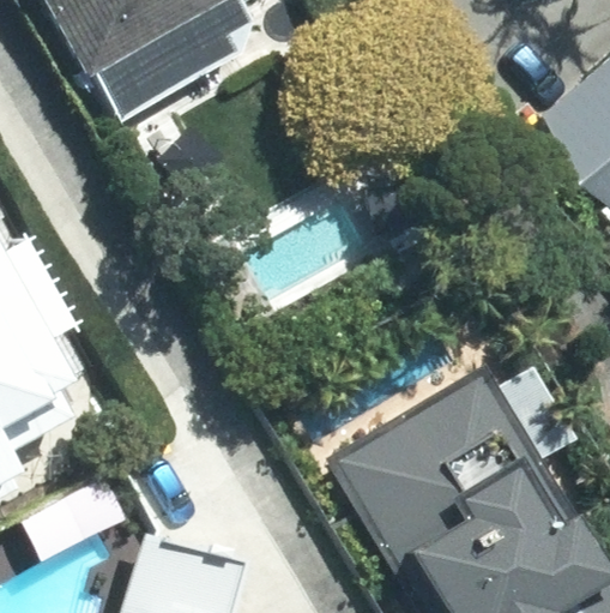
[(40,0),(115,127),(242,52),(253,16),(243,0),(40,0)]
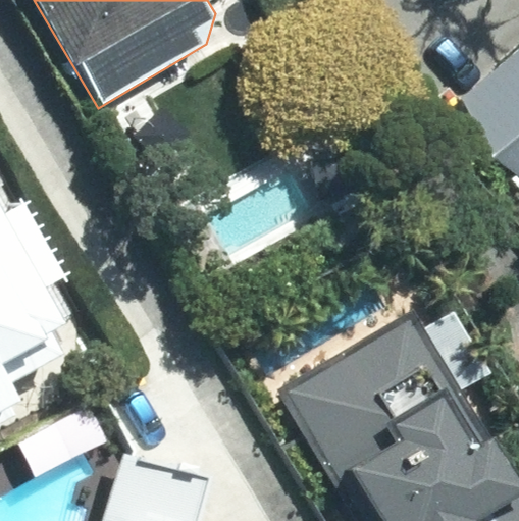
[(518,50),(461,102),(518,166),(518,50)]
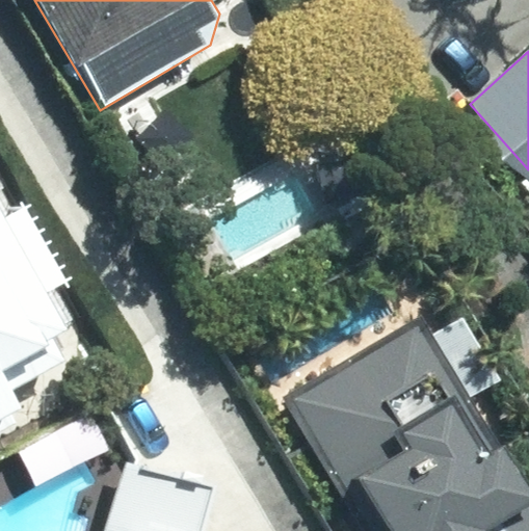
[(0,397),(71,357),(0,236),(0,397)]
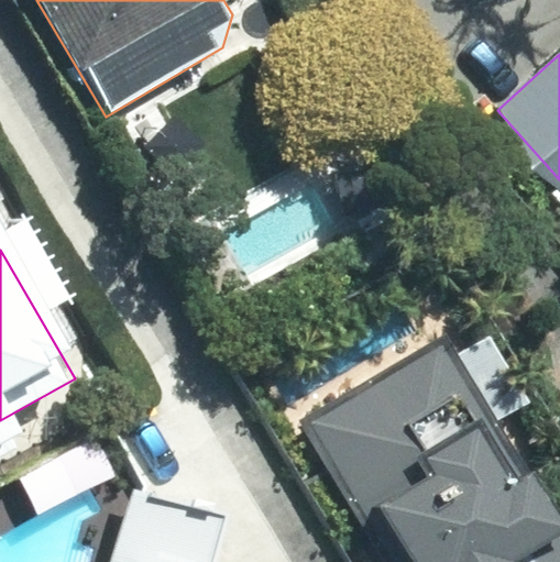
[(559,524),(443,331),(297,419),(382,561),(559,561),(559,524)]
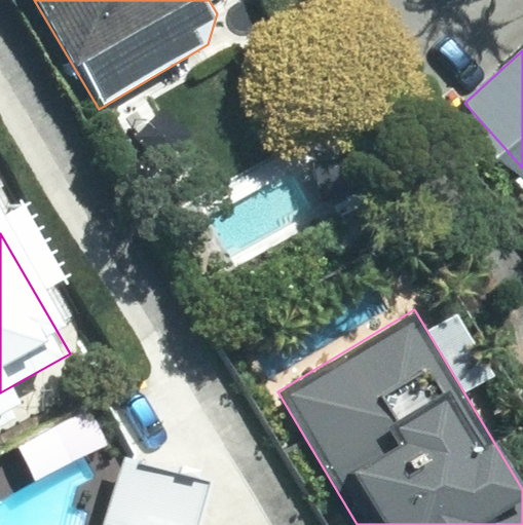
[(195,524),(210,477),(123,454),(103,524),(195,524)]
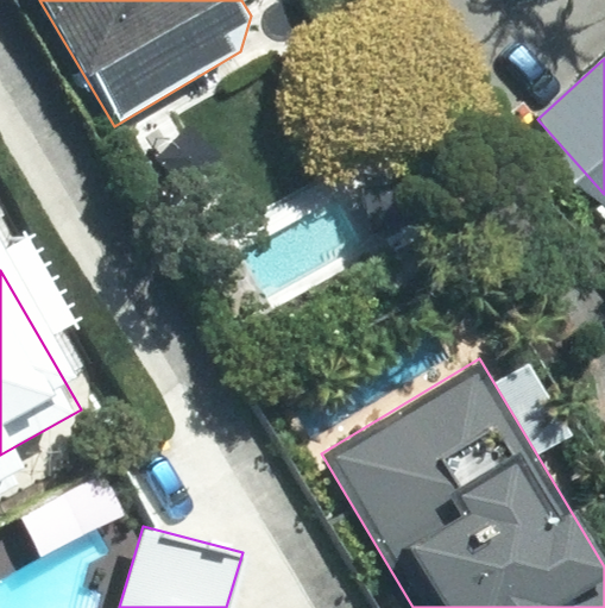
All buildings are outlined.
